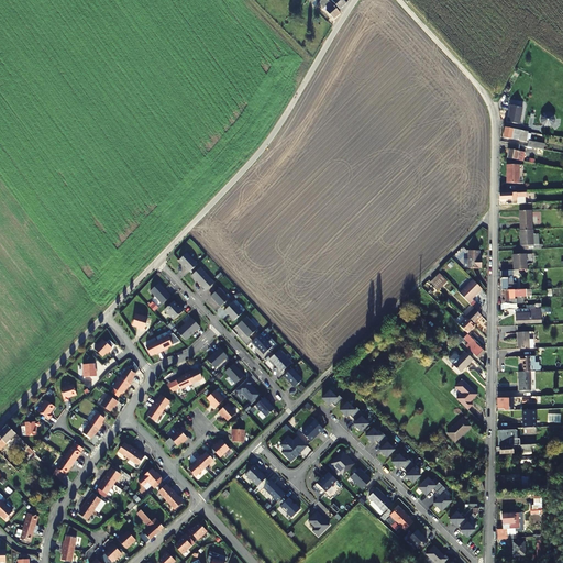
[(318,0),(333,17),(340,11),(329,0),(318,0)]
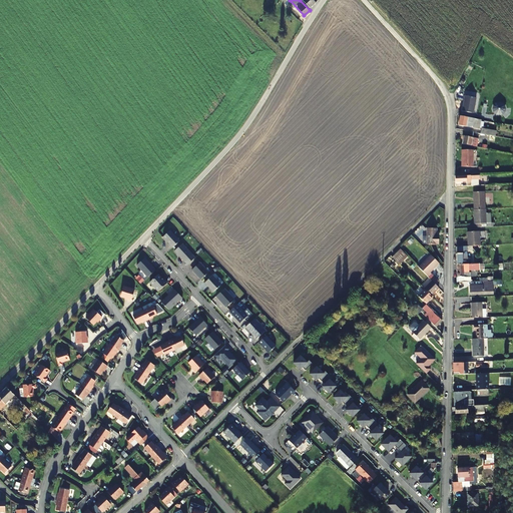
[(462,111),(473,113),(476,98),(464,96),(463,104),(464,104),(463,105),(462,111)]
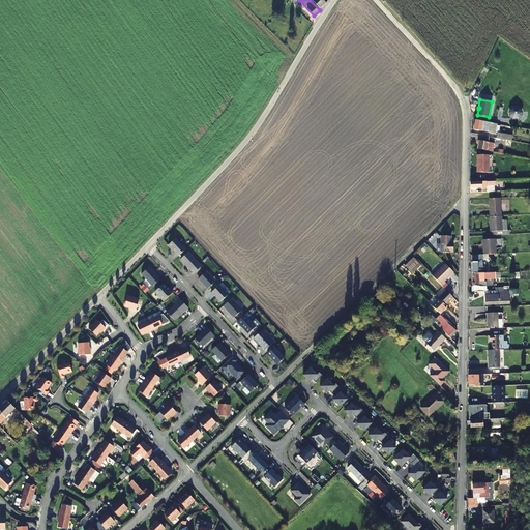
[(517,107),(513,106),(510,107),(507,109),(507,112),(508,115),(510,117),(513,118),(517,117),(519,115),(520,112),(519,109),(517,107)]
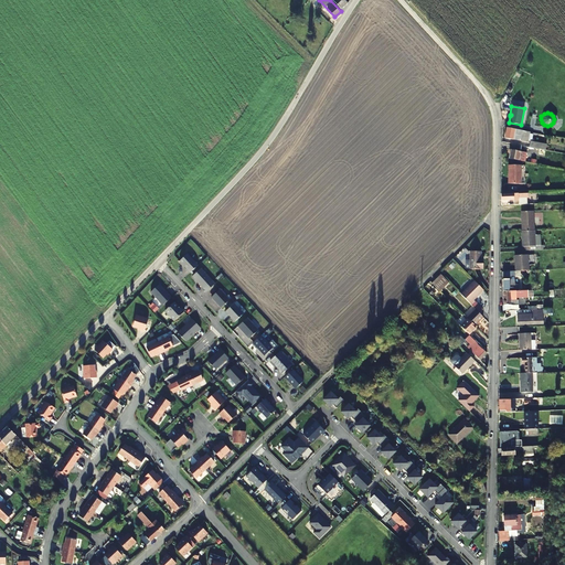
[(525,142),(526,140),(528,131),(504,128),(503,138),(525,142)]
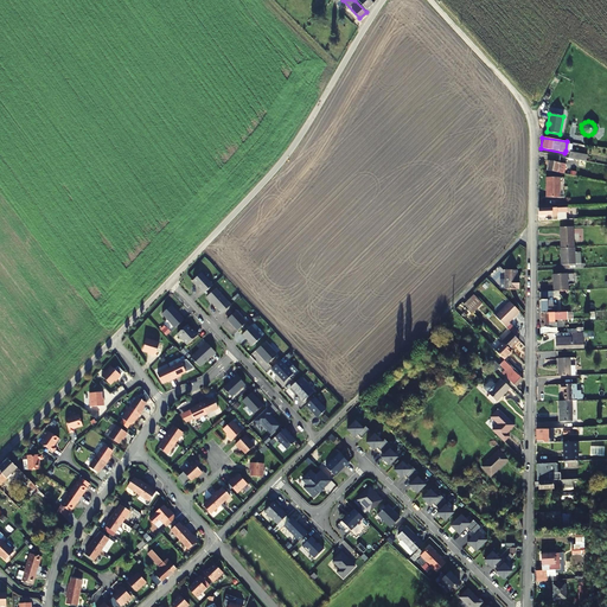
[(558,172),(558,168),(560,157),(549,154),(547,170),(558,172)]
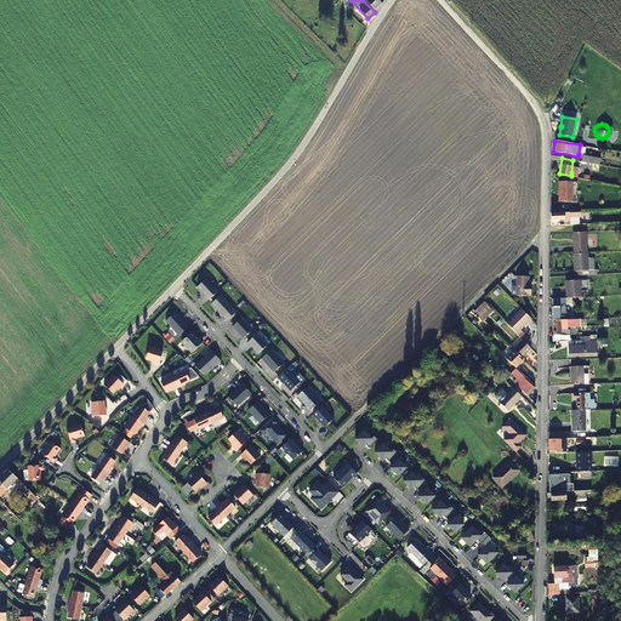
[(573,181),(559,181),(559,201),(573,200),(573,181)]
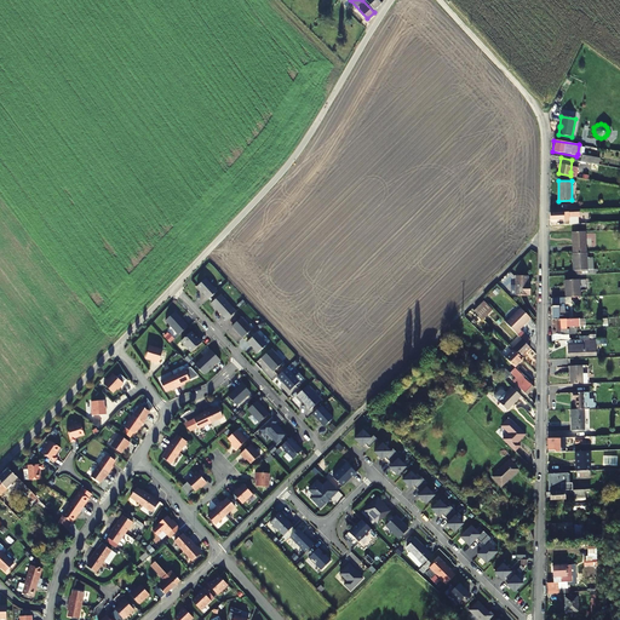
[(579,217),(581,217),(581,212),(551,213),(551,219),(569,218),(570,224),(580,224),(579,217)]
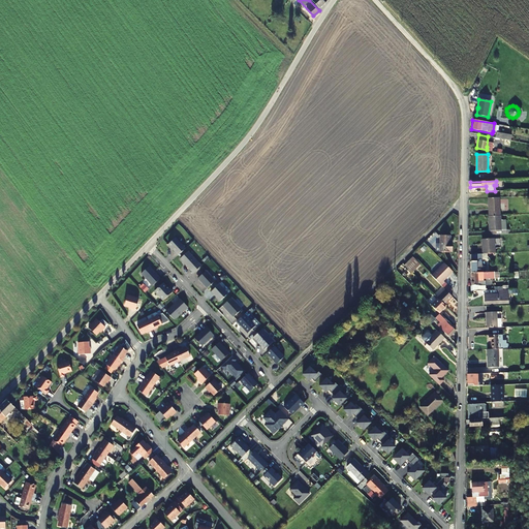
[(499,197),(489,197),(490,216),(501,215),(499,197)]
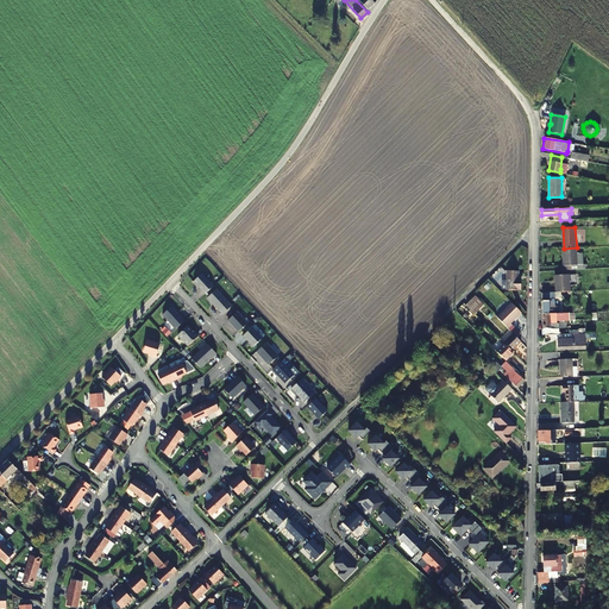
[(564,249),(563,249),(564,265),(578,264),(577,248),(564,249)]
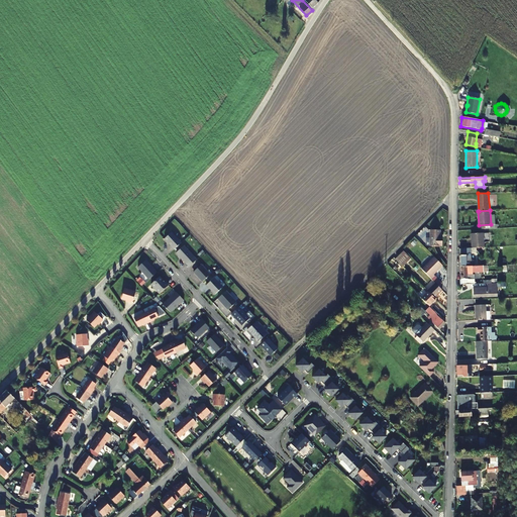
[(441,237),(441,231),(432,231),(431,247),(441,247),(441,246),(443,246),(443,239),(441,239),(441,237)]
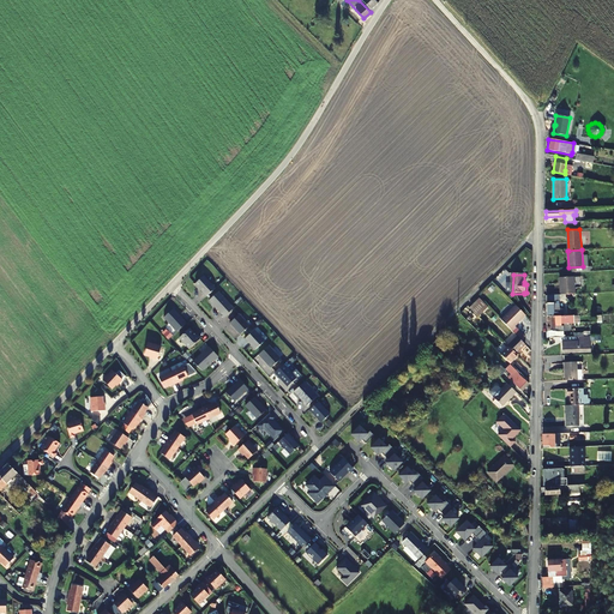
[(206,296),(216,288),(204,276),(196,284),(206,296)]
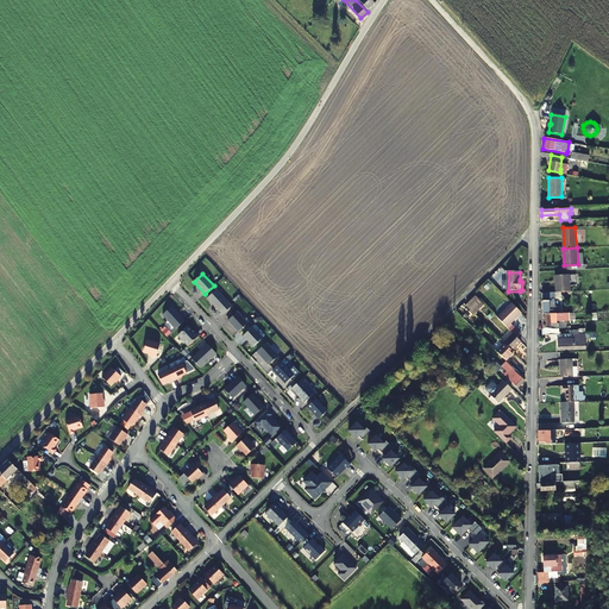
[(566,292),(572,292),(571,275),(558,275),(558,293),(566,292)]
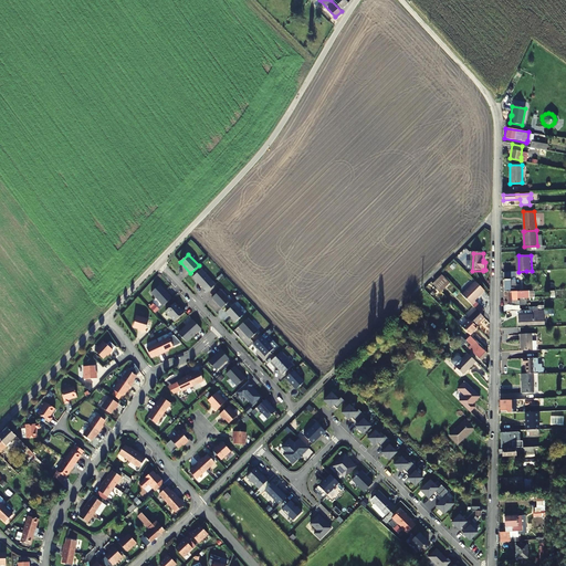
[(192,278),(205,290),(213,282),(201,269),(192,278)]
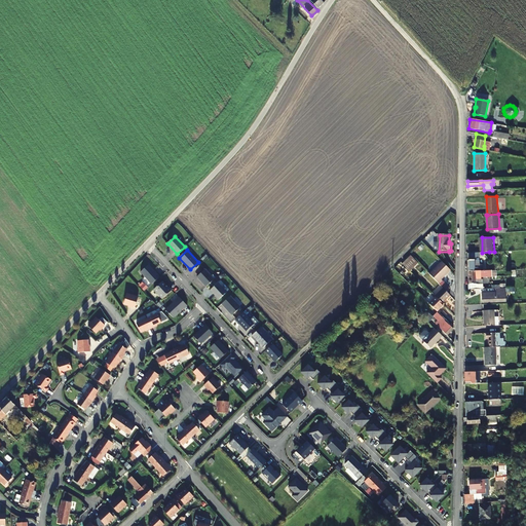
[(418,262),(411,255),(403,263),(410,270),(418,262)]
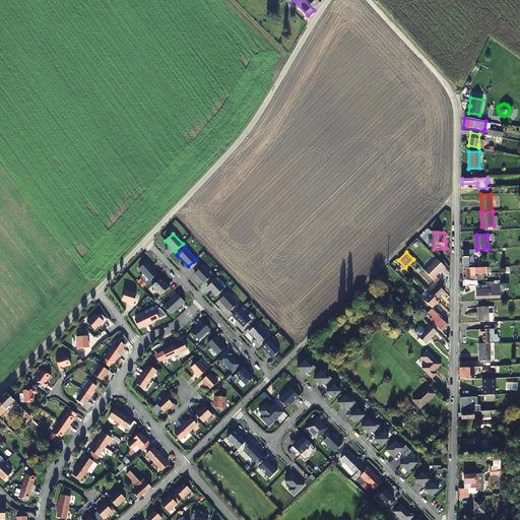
[(479,266),(478,264),(475,264),(475,259),(472,259),(472,257),(467,257),(467,267),(474,266),(478,266),(479,266)]
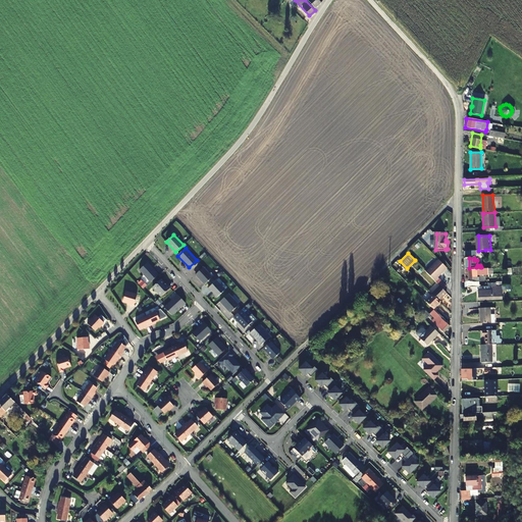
[(191,269),(199,262),(197,260),(189,267),(191,269)]
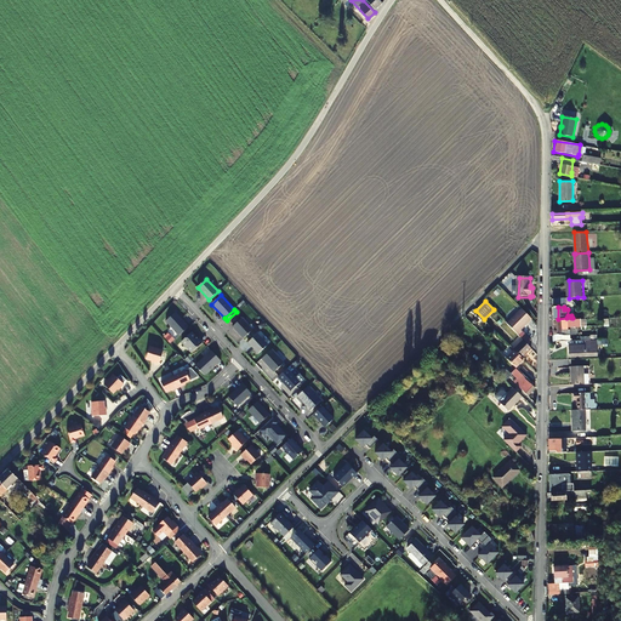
[(533,319),(524,309),(508,324),(512,328),(519,335),(523,332),(522,330),(533,319)]
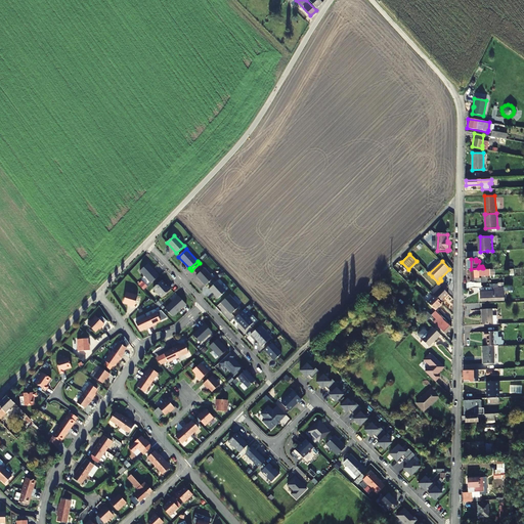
[(151,284),(160,275),(148,263),(140,271),(151,284)]
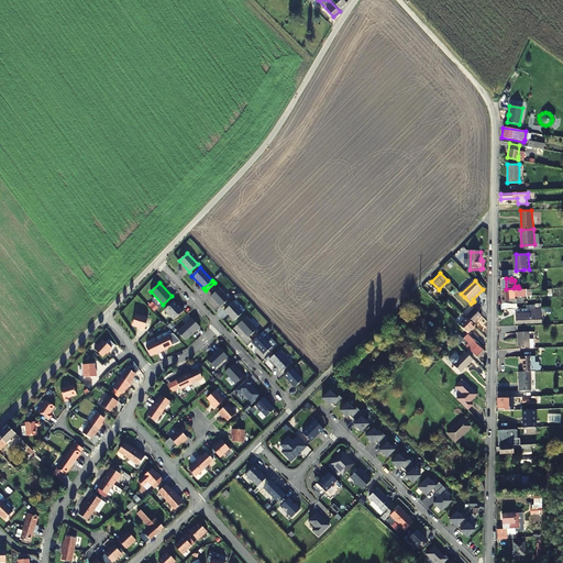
[(439,290),(446,297),(451,294),(448,290),(451,286),(446,283),(439,290)]
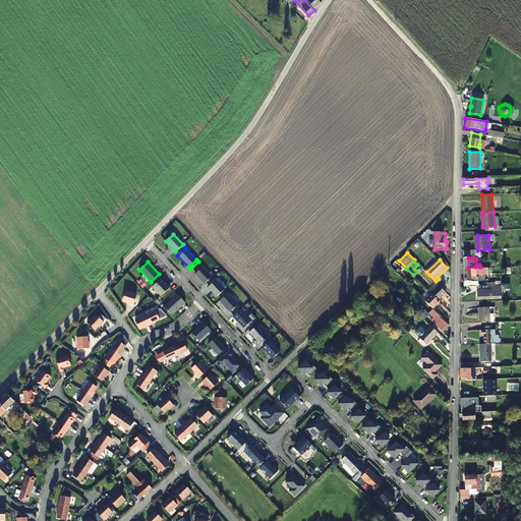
[(487,267),(487,272),(488,285),(491,285),(501,284),(500,266),(487,267)]
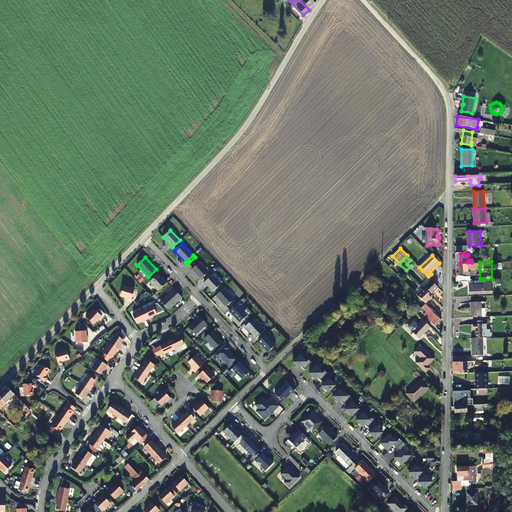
[(200,279),(208,272),(199,262),(191,269),(200,279)]
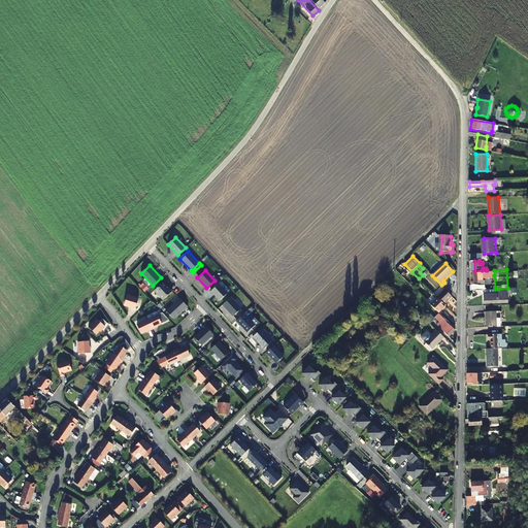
[(479,276),(482,275),(482,270),(474,271),(473,290),(481,289),(481,285),(479,285),(479,276)]
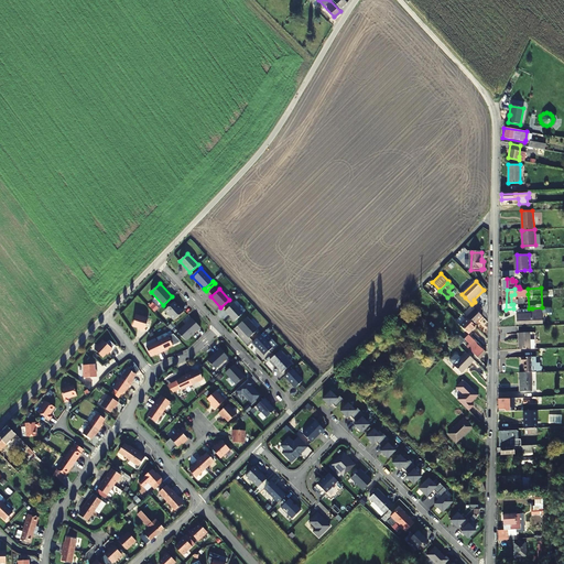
[(174,302),(165,311),(174,321),(184,312),(181,307),(181,308),(174,302)]
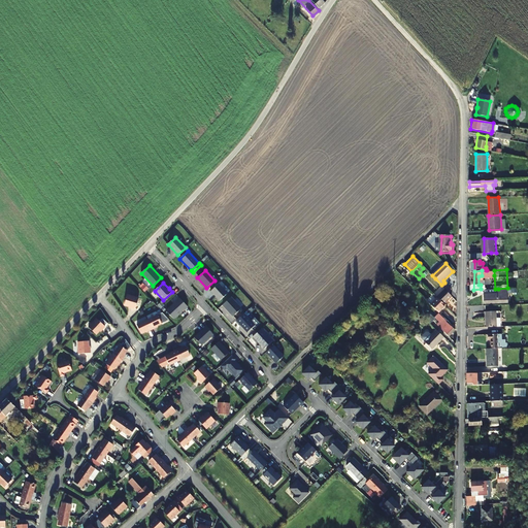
[(227,294),(219,284),(210,292),(213,295),(213,294),(216,296),(216,297),(219,301),(227,294)]
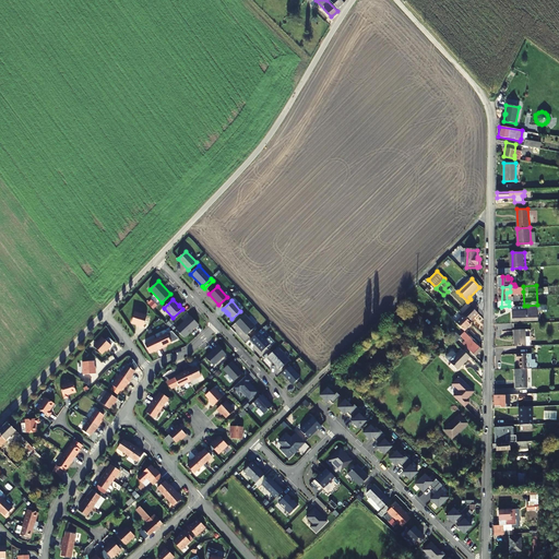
[(537,305),(527,306),(527,310),(513,310),(513,314),(537,313),(537,305)]
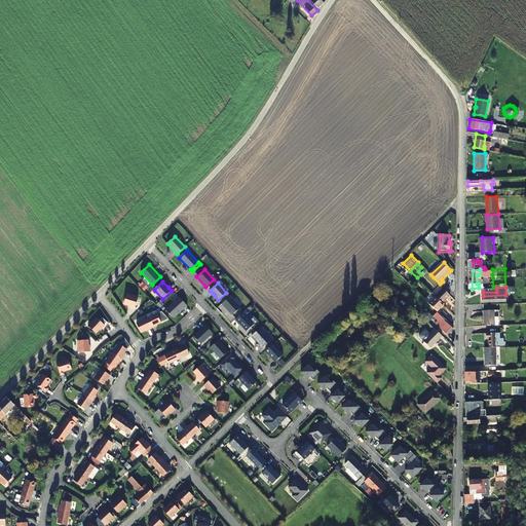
[(437,297),(443,303),(451,296),(444,288),(436,296),(437,297)]
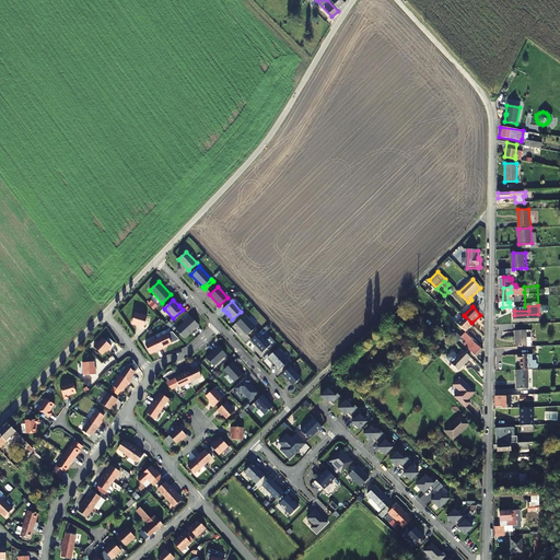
[(148,316),(136,313),(132,323),(140,326),(139,327),(143,328),(148,316)]
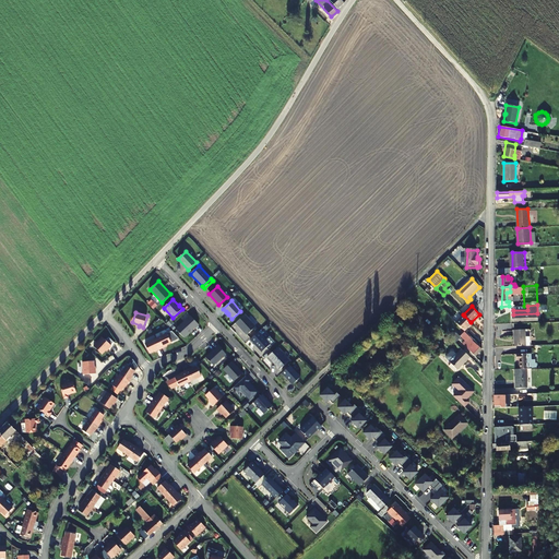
[(245,314),(236,323),(247,335),(256,326),(245,314)]
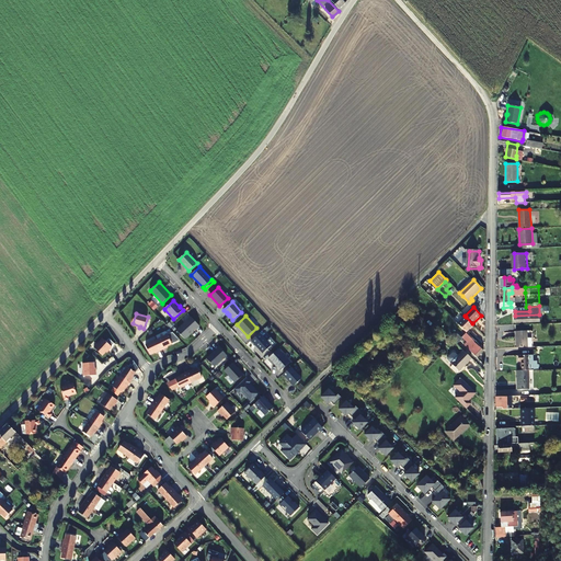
[(176,330),(184,339),(196,329),(196,330),(199,327),(191,317),(176,330)]
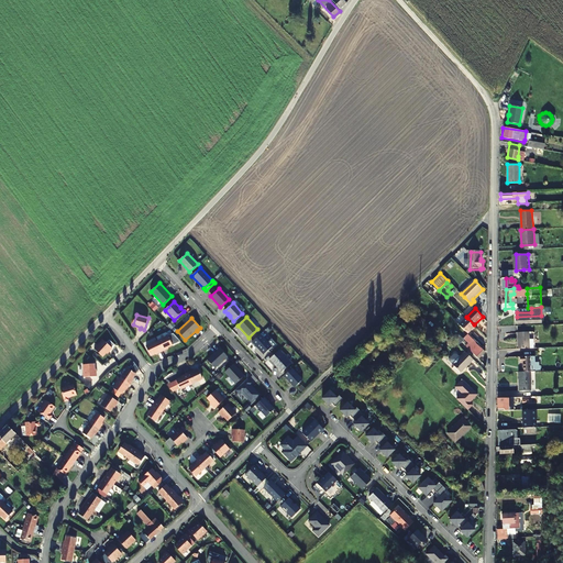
[(460,326),(468,334),(476,327),(474,324),(467,318),(460,326)]
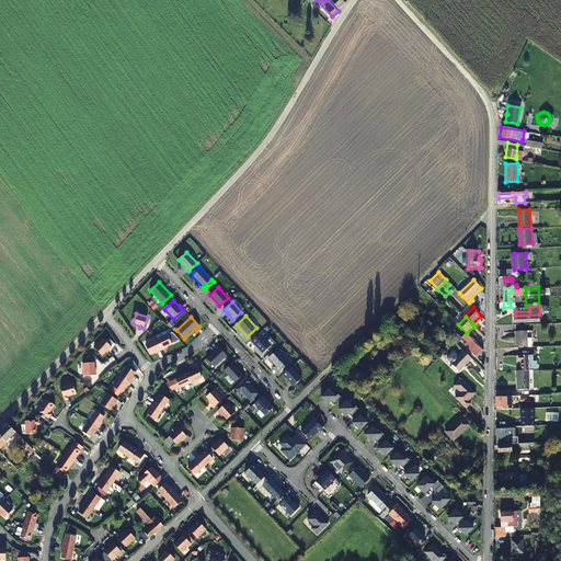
[(517,346),(528,346),(528,336),(527,330),(517,330),(517,346)]
